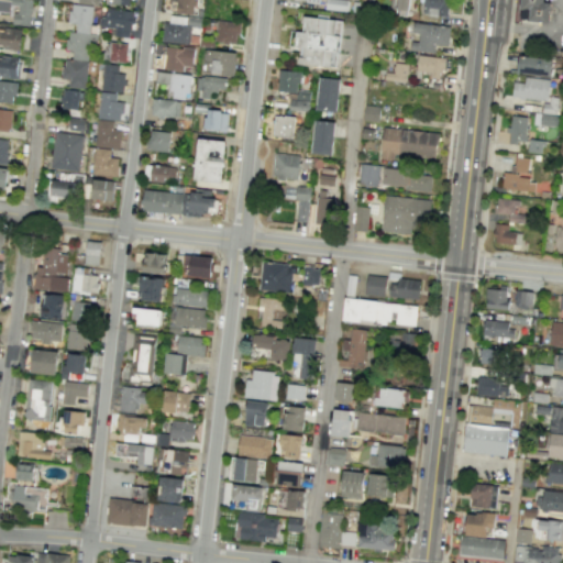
[(0,0),(0,11),(12,12),(11,24),(29,25),(31,0),(1,0),(2,1),(0,0)]
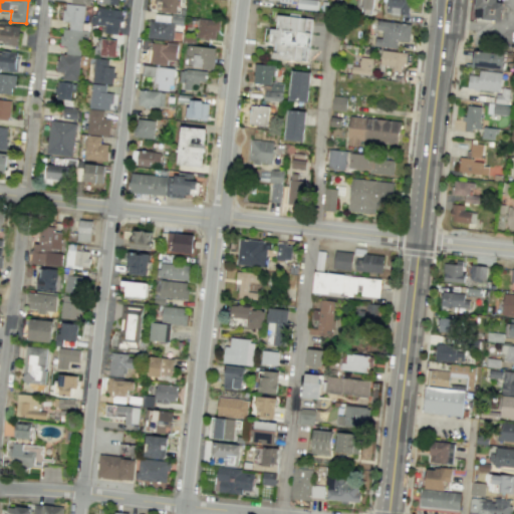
[(178,0),(156,0),(157,11),(178,12),(178,0)]
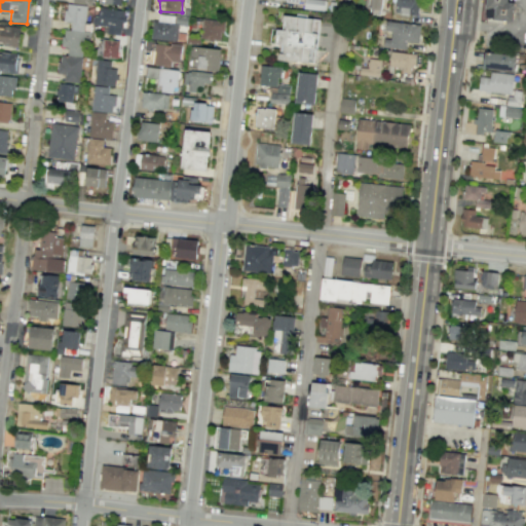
[(303,0),(304,9),(325,9),(325,0),(303,0)]
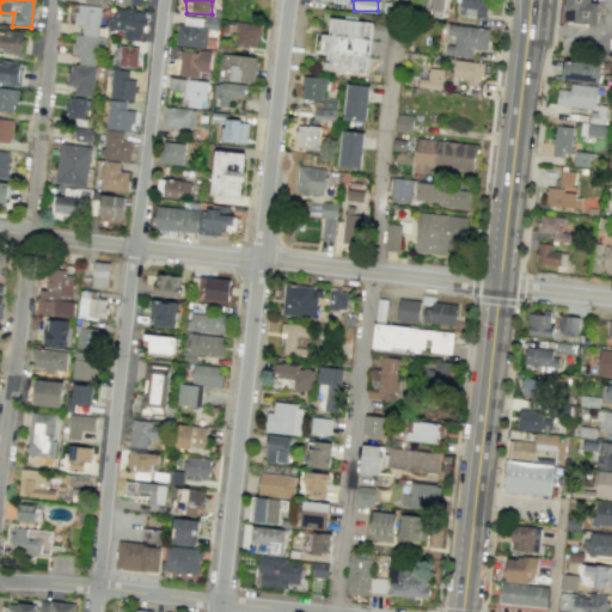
[(442,17),(444,0),(424,0),(424,16),(442,17)]
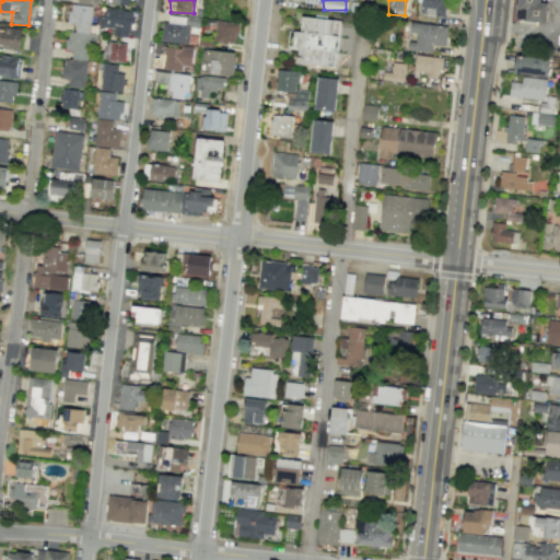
[(420,0),(419,11),(424,11),(426,6),(434,7),(434,13),(444,14),(445,0),(420,0)]
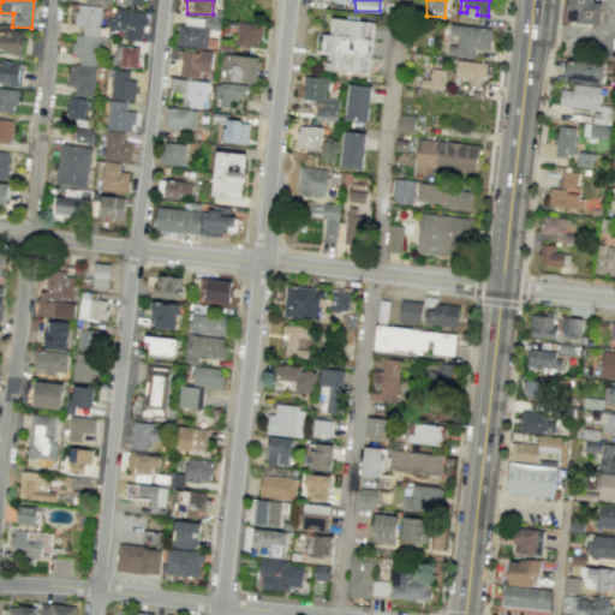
[(567,7),(567,0),(593,0),(601,1),(599,23),(567,19),(568,7),(567,7)]
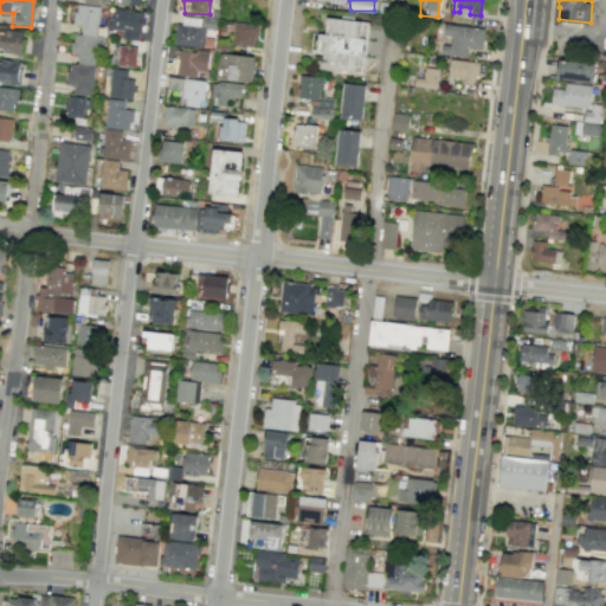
[(91,96),(97,37),(96,37),(100,6),(76,4),(73,25),(82,26),(81,34),(71,33),(70,55),(78,55),(77,64),(68,63),(65,84),(73,85),(72,94),(91,96)]
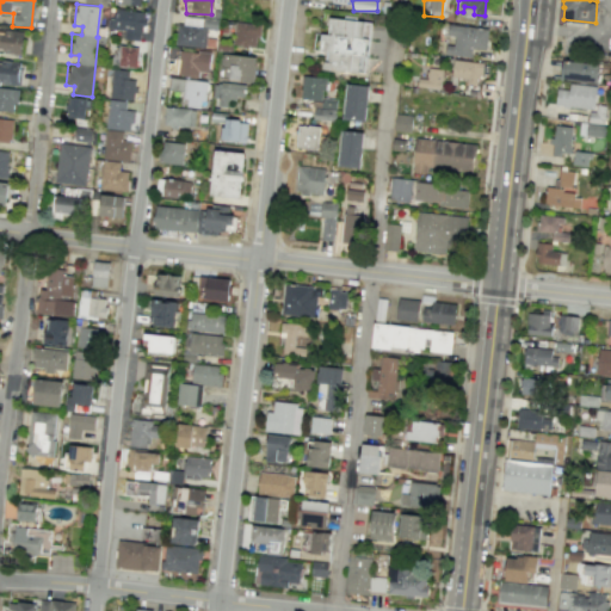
[(124,39),(142,39),(143,11),(111,10),(110,29),(124,30),(124,39)]
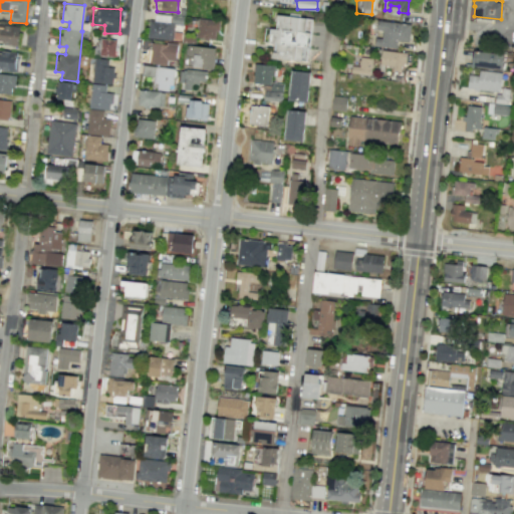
[(310,18),(276,15),(275,29),(264,28),(263,42),(273,43),(272,58),(307,61),(310,18)]
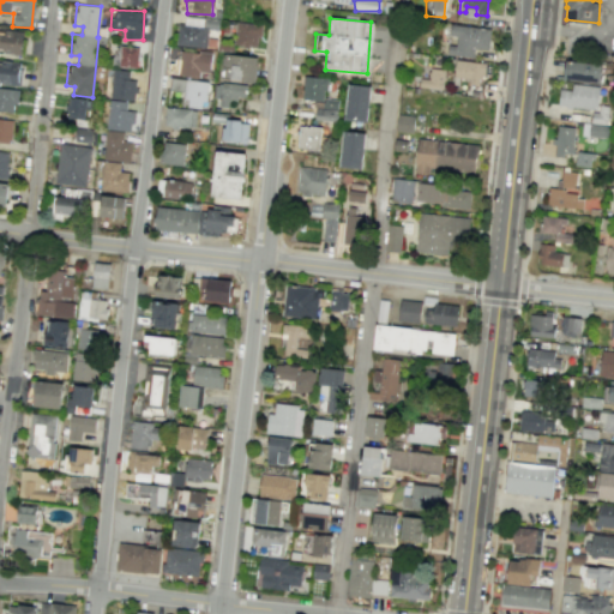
[(258,49),(262,25),(238,22),(234,46),(258,49)]
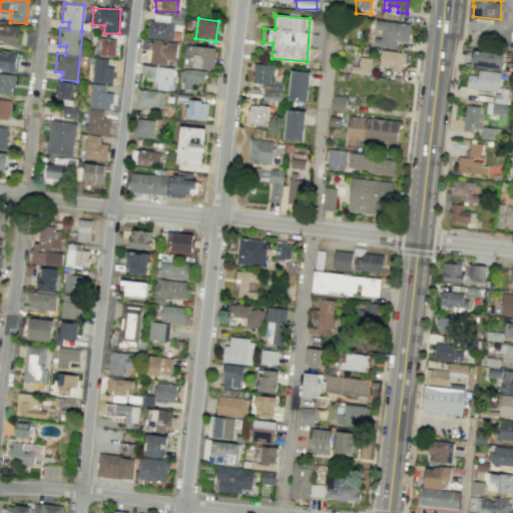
[(409,23),(377,20),(376,28),(381,28),(380,36),(374,35),(373,45),(395,47),(396,39),(408,40),(409,23)]
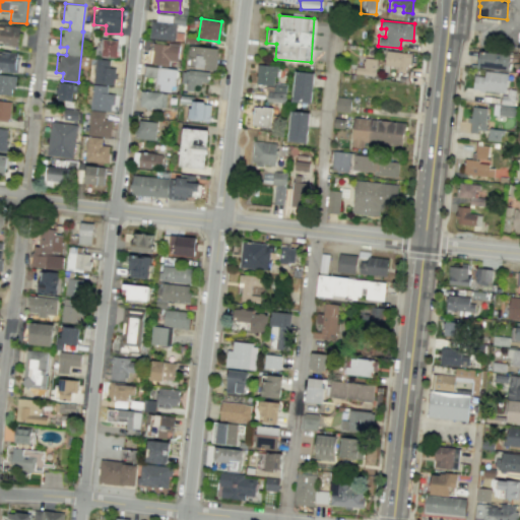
[(0,44),(18,45),(19,26),(0,25),(0,44)]
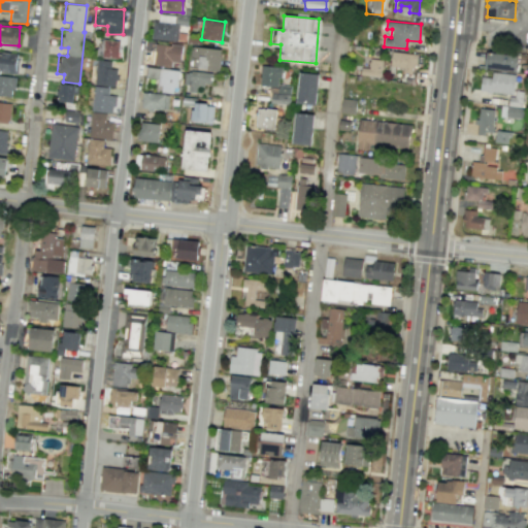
[(119,58),(119,40),(104,40),(103,58),(119,58)]
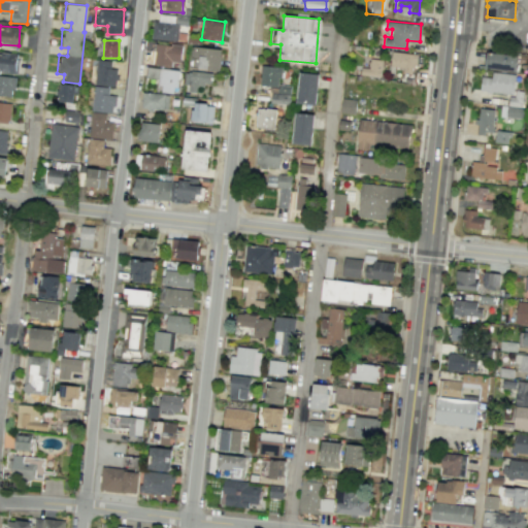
[(182,45),(156,43),(154,64),(172,66),(172,62),(180,63),(182,45)]
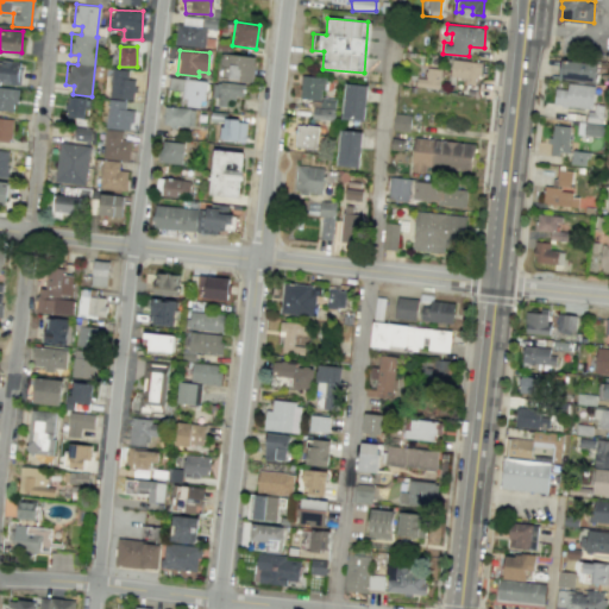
[(220,77),(252,81),(256,57),(223,52),(220,77)]
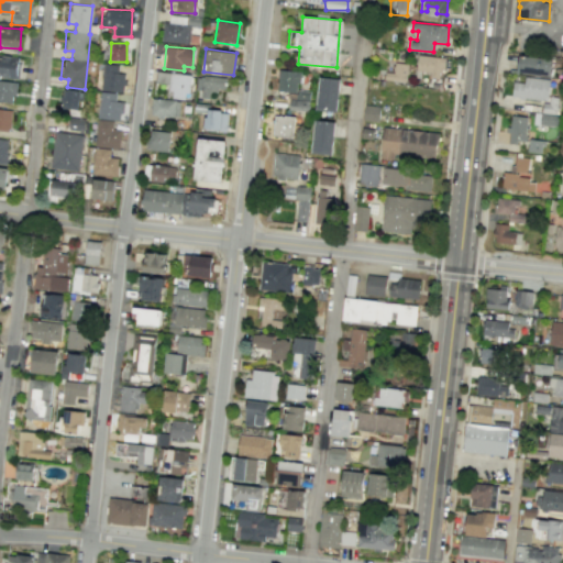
[(518,53),(517,68),(509,67),(508,72),(517,73),(517,70),(550,74),(552,57),(518,53)]
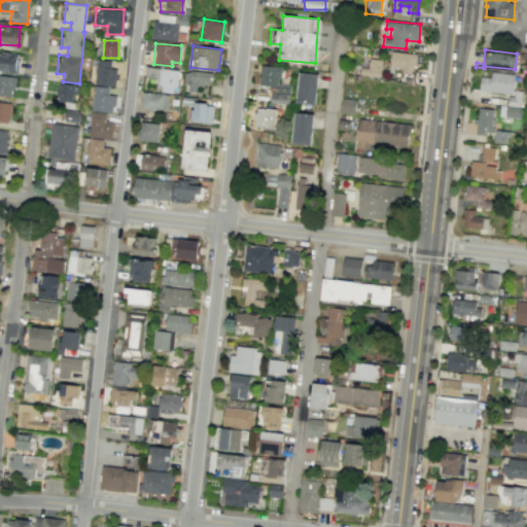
[(0,72),(15,73),(16,54),(0,51),(0,72)]
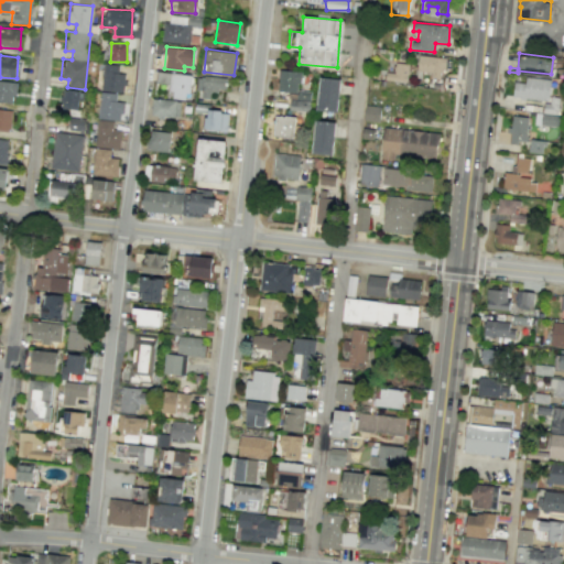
[(444,57),(418,55),(416,71),(431,72),(430,78),(442,79),(444,57)]
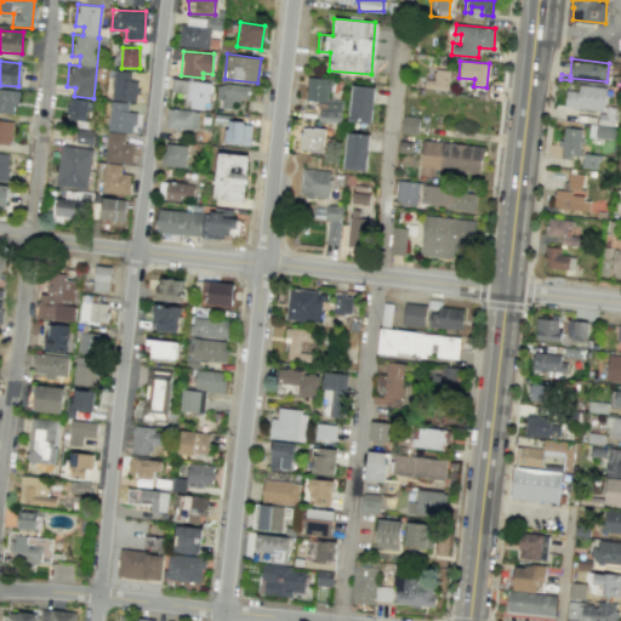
[(425,87),(448,90),(449,70),(434,69),(433,80),(425,79),(425,87)]
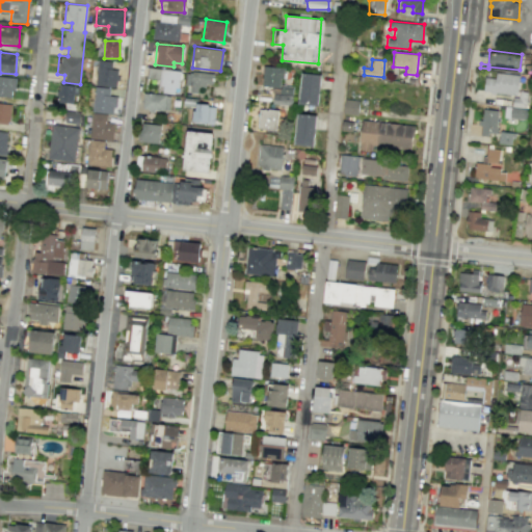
[(111,60),(97,60),(96,85),(116,86),(116,70),(111,69),(111,60)]
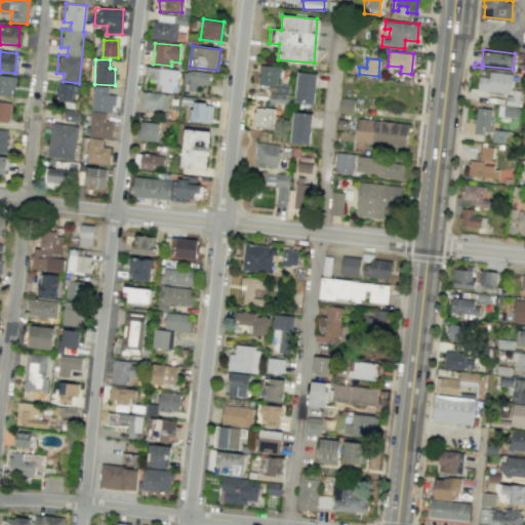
[(287,104),(289,84),(278,84),(280,67),(259,65),(258,84),(270,85),(268,103),(287,104)]
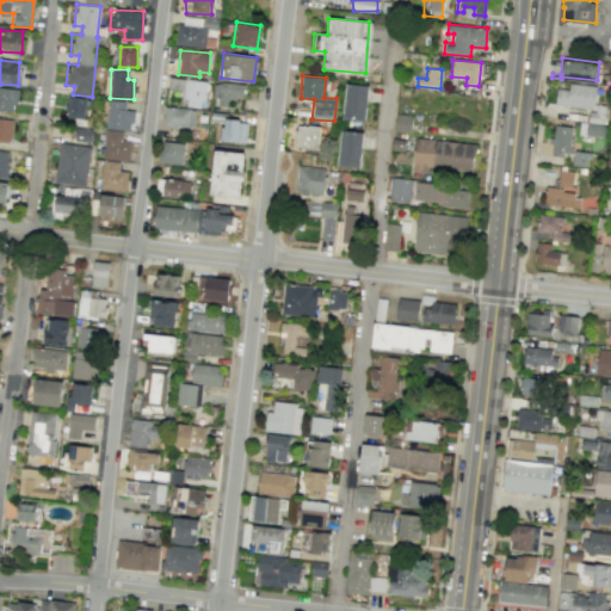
[(185,90),(184,106),(204,107),(205,80),(171,78),(170,90),(185,90)]
